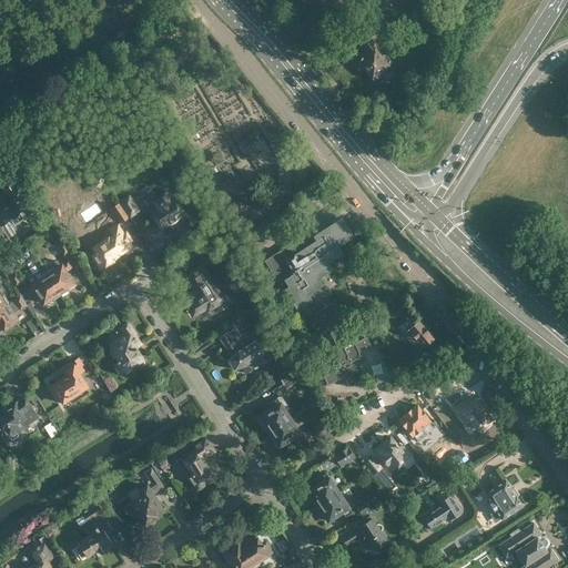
[(393,0),(387,4),(392,10),(396,6),(393,0)]
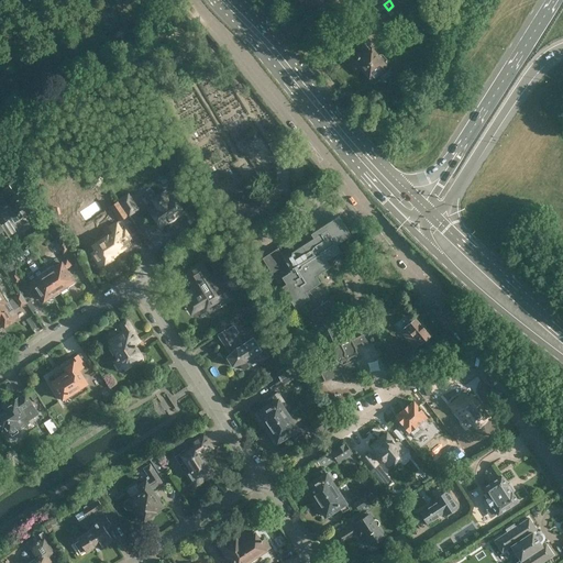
[(398,24),(387,10),(378,18),(389,31),(398,24)]
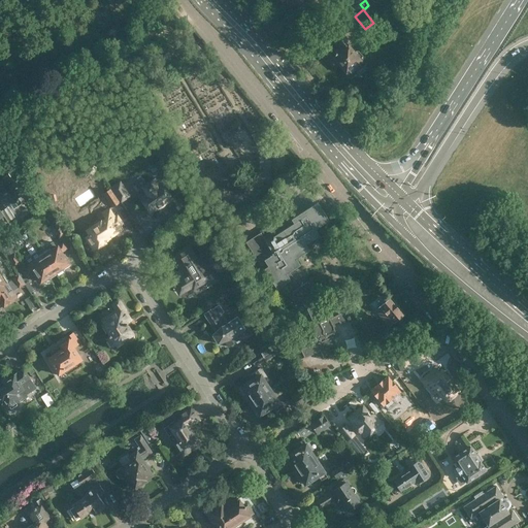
[(362,60),(363,57),(359,52),(355,51),(354,52),(348,44),(350,42),(342,34),(344,32),(339,26),(329,35),(338,46),(333,51),(335,53),(333,55),(334,56),(329,59),(335,66),(338,63),(349,75),(350,74),(352,75),(356,71),(356,70),(358,68),(356,65),(362,60)]
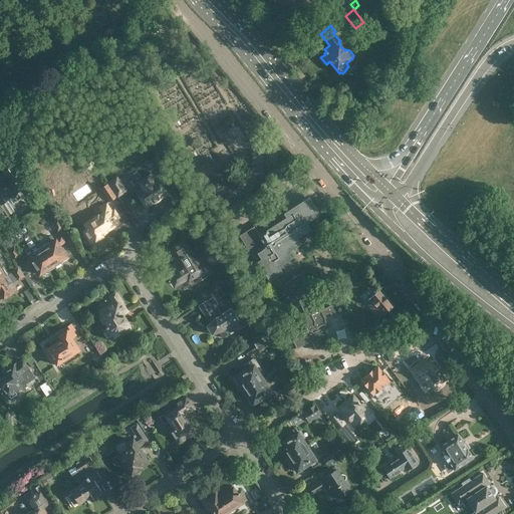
[(151,70),(141,77),(149,89),(159,83),(151,70)]
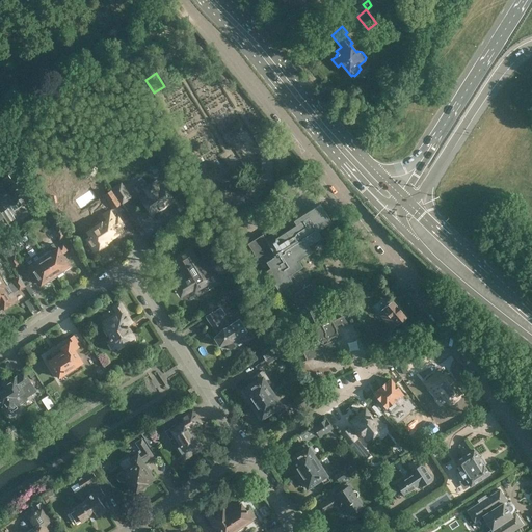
[(90,164),(85,170),(86,173),(87,175),(89,177),(91,177),(94,177),(95,176),(96,175),(99,168),(90,164)]
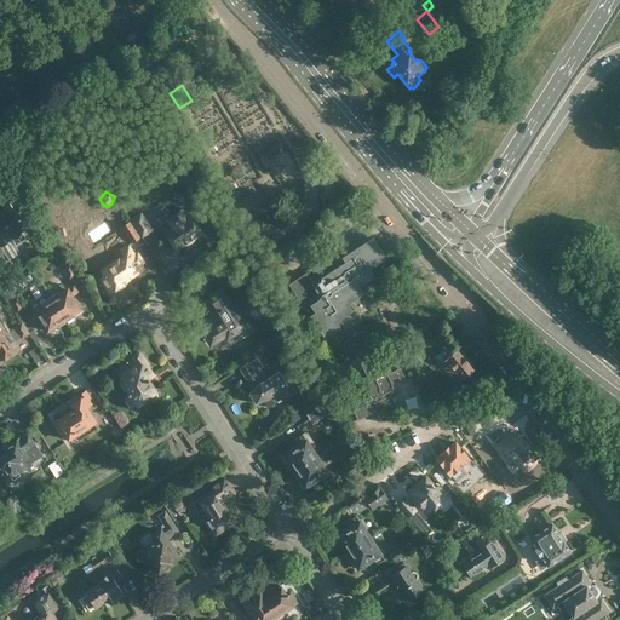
[(27,240),(22,233),(27,229),(10,204),(0,210),(0,233),(6,242),(11,240),(16,247),(27,240)]
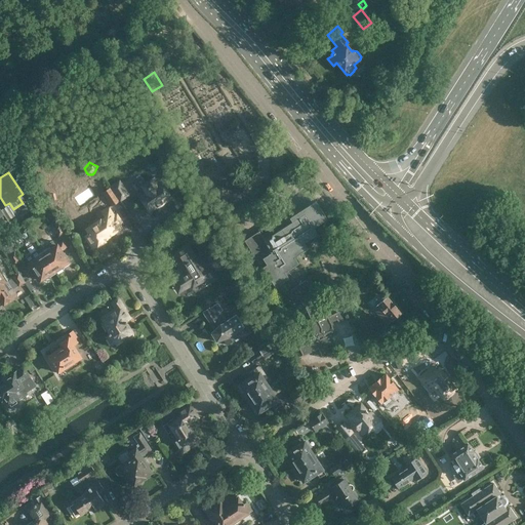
[(148,175),(131,187),(136,195),(133,196),(140,207),(145,204),(149,211),(170,197),(160,182),(157,185),(153,177),(151,179),(148,175)]
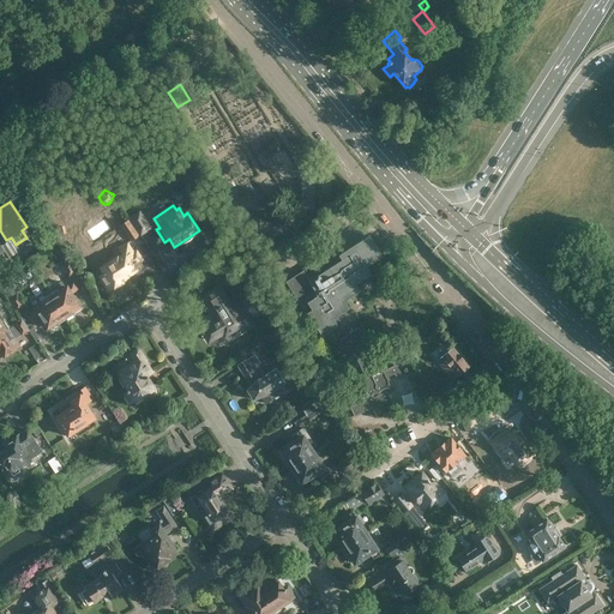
[(140,212),(131,218),(142,235),(151,229),(140,212)]
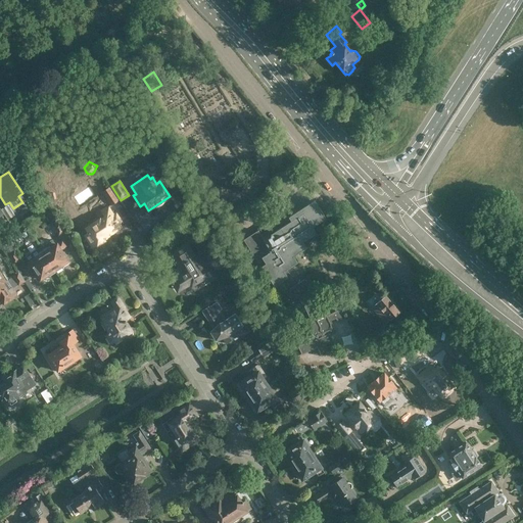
[(111,206),(120,200),(110,187),(102,192),(111,206)]
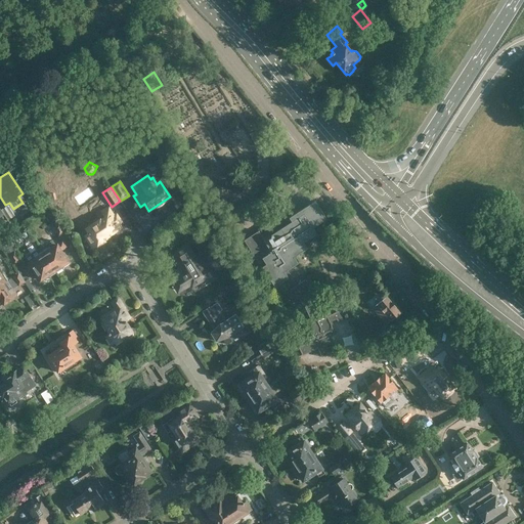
[(304,243),(317,233),(313,227),(326,218),(315,201),(290,217),(261,235),(258,231),(244,241),(259,264),(261,263),(263,266),(262,266),(274,287),(289,278),(285,271),(298,263),(294,257),(308,249),(304,243)]
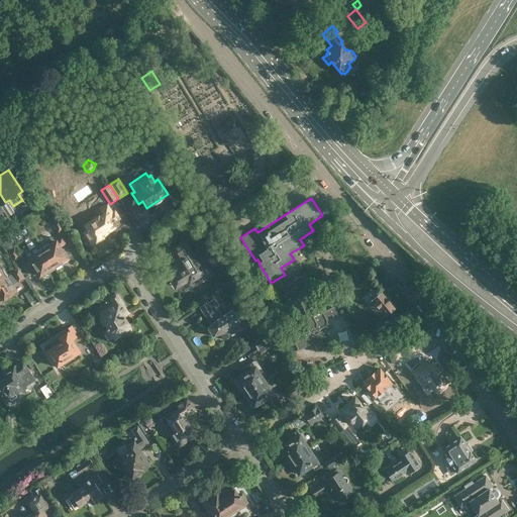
[(1,207),(4,212),(4,211),(8,217),(10,216),(14,213),(8,202),(1,207)]
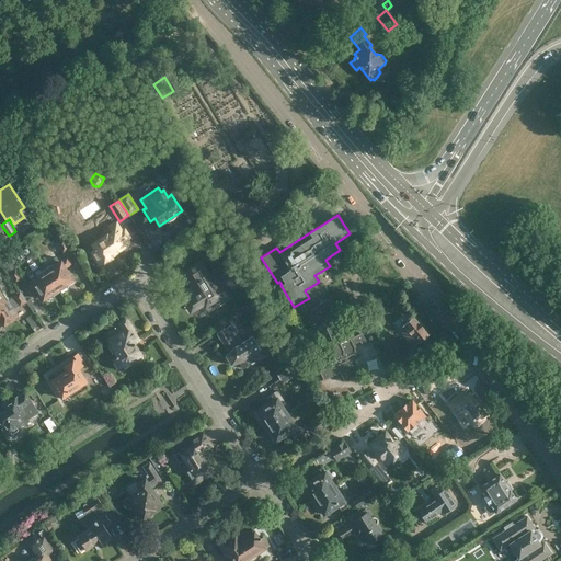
[(115,253),(129,243),(126,239),(128,237),(124,230),(122,231),(115,221),(109,226),(111,230),(110,230),(112,233),(107,237),(106,236),(95,242),(99,247),(90,252),(93,256),(93,255),(100,265),(116,254),(115,253)]
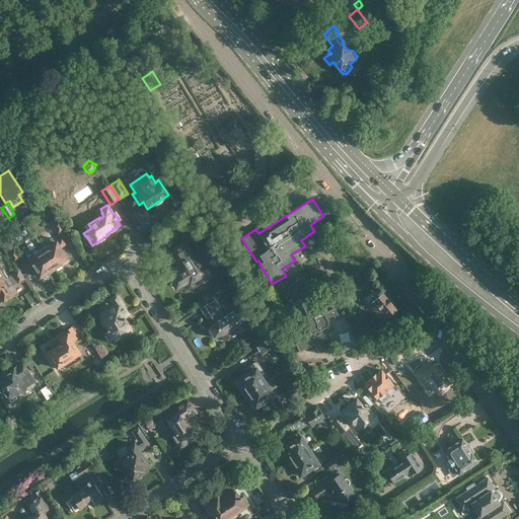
[(11,218),(10,217),(8,218),(13,226),(18,223),(14,217),(11,218)]
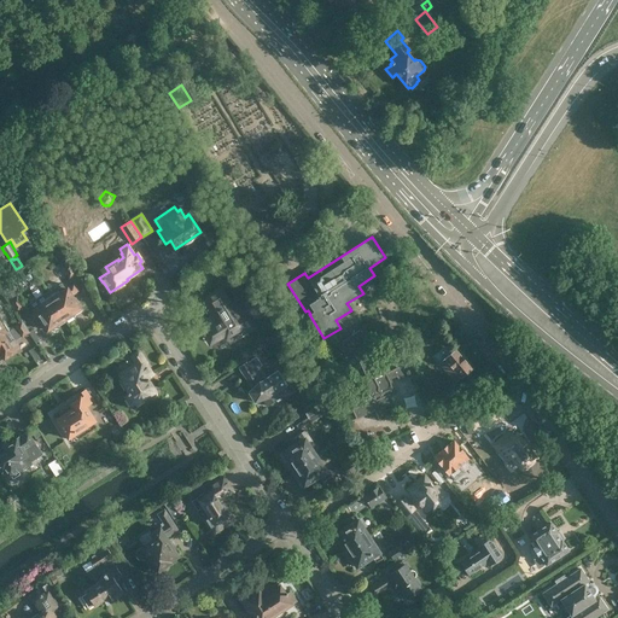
[(70,279),(77,273),(71,261),(62,267),(70,279)]
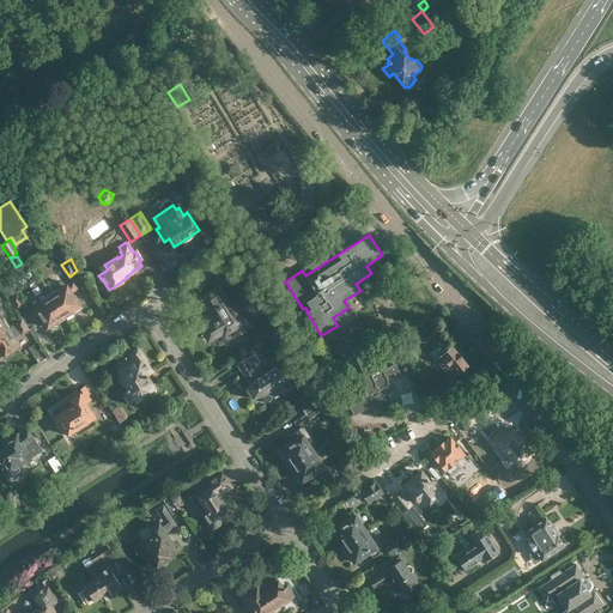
[(71,292),(78,289),(73,281),(49,296),(65,319),(71,315),(72,310),(79,305),(71,292)]
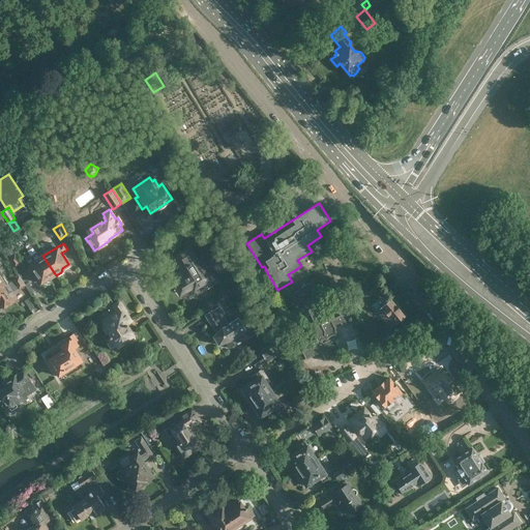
[(173,258),(186,278),(178,284),(183,291),(190,287),(193,289),(198,286),(201,291),(209,286),(203,275),(209,272),(200,258),(195,261),(187,249),(173,258)]
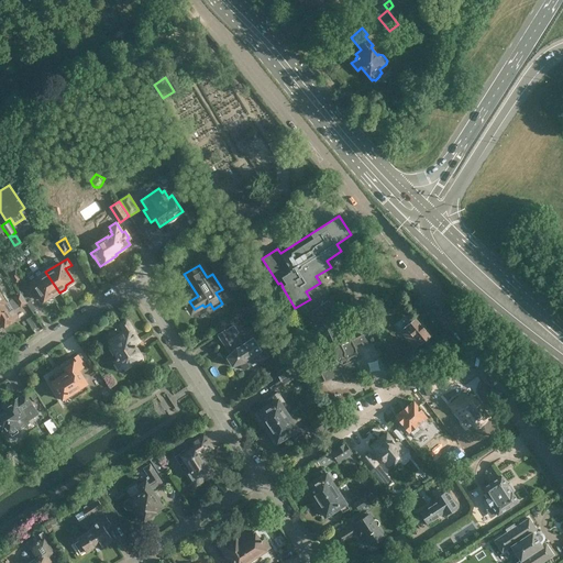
[(42,267),(22,279),(25,284),(24,285),(29,293),(32,290),(35,297),(39,295),(42,300),(48,297),(52,298),(59,293),(45,272),(42,267)]
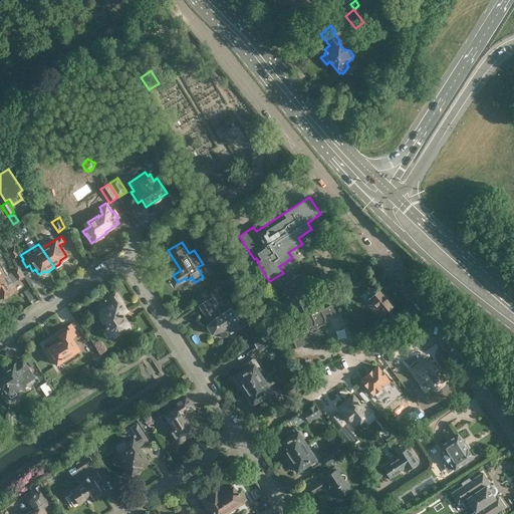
[(20,257),(21,256),(15,246),(8,251),(14,260),(20,257)]
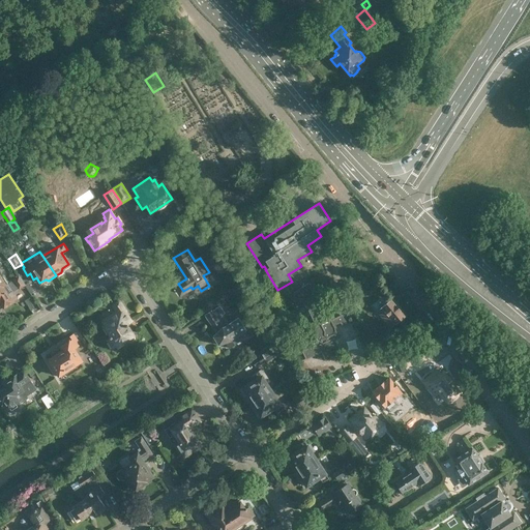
[(6,284),(0,287),(0,307),(5,304),(6,307),(12,303),(11,301),(17,297),(12,290),(18,287),(19,289),(25,285),(19,275),(6,284)]
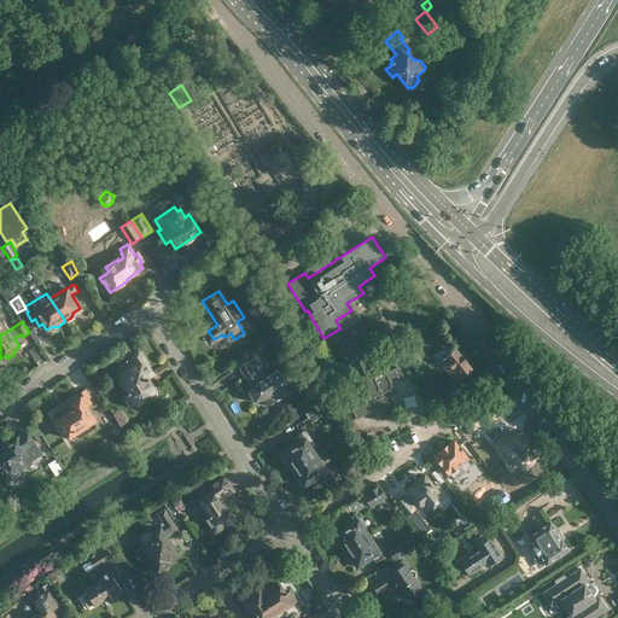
[(365,328),(337,344),(343,355),(354,348),(357,356),(368,351),(363,343),(371,338),(365,328)]
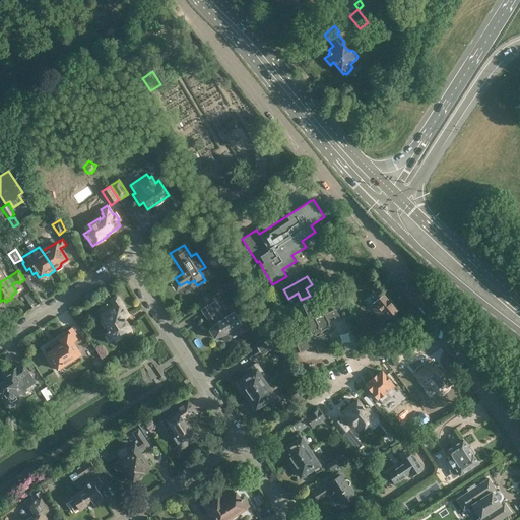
[(246,282),(243,283),(238,285),(243,297),(251,294),(247,283),(246,282)]
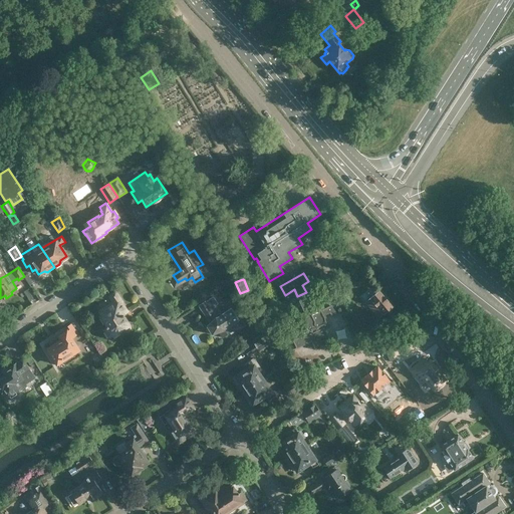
[(378,318),(393,306),(379,291),(365,302),(378,318)]
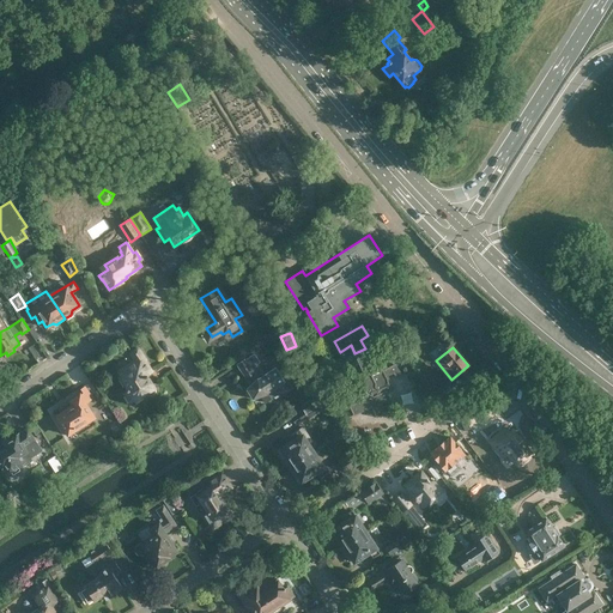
[(128,389),(127,390),(125,393),(131,402),(146,393),(147,395),(150,395),(152,395),(155,393),(155,390),(153,388),(147,378),(147,377),(147,376),(152,372),(145,360),(146,359),(138,349),(129,353),(135,362),(117,372),(128,389)]
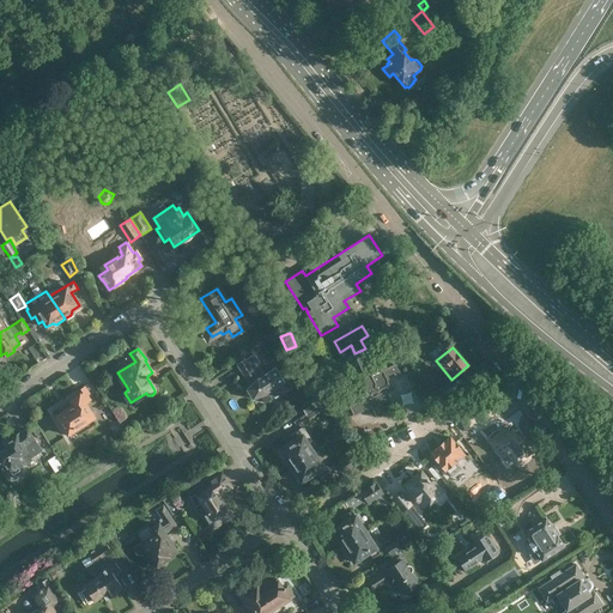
[(246,358),(237,364),(250,384),(247,389),(253,399),(261,395),(266,402),(285,390),(281,384),(285,382),(277,368),(262,376),(255,365),(260,362),(254,353),(246,359),(246,358)]
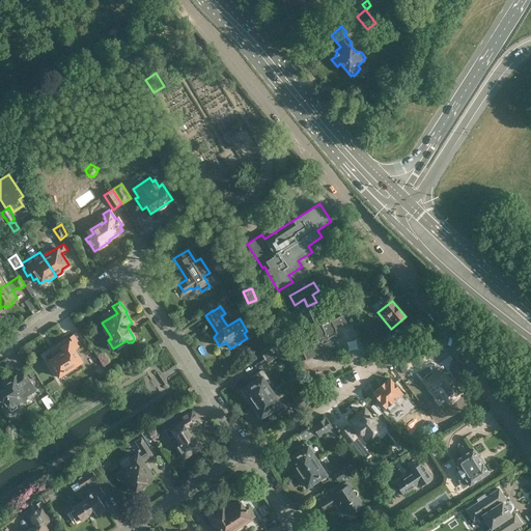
[(342,356),(336,341),(341,339),(331,314),(317,320),(319,327),(298,336),(301,343),(300,344),(307,361),(323,354),(326,363),(342,356)]
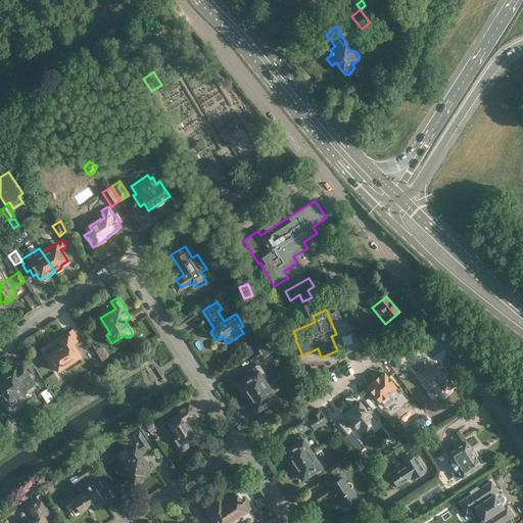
[(338,324),(343,322),(338,312),(334,314),(338,324)]
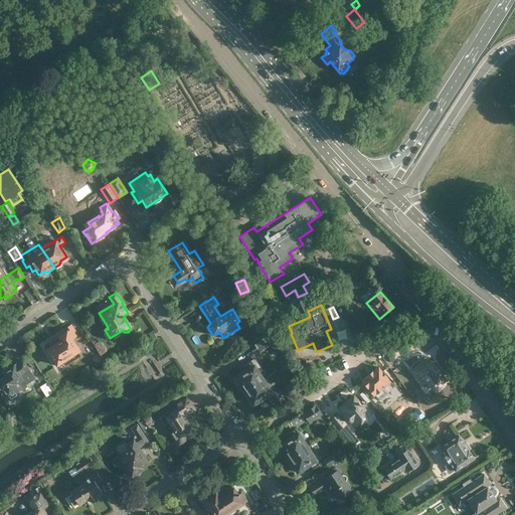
[(357,307),(350,311),(361,328),(367,323),(357,307)]
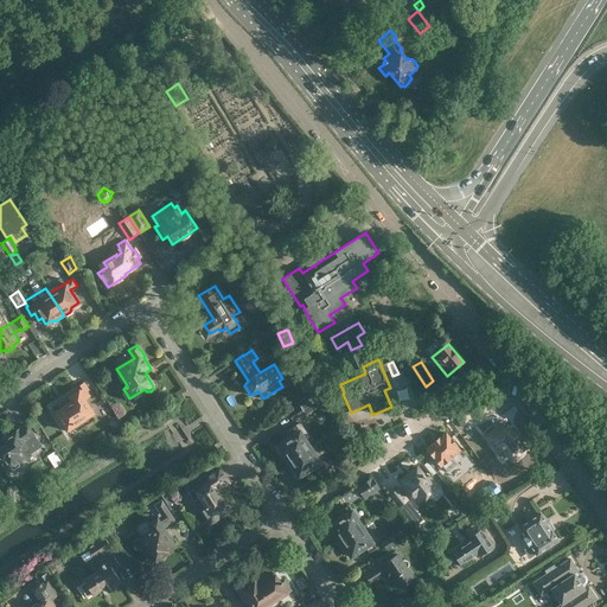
[(445,377),(433,387),(441,397),(453,388),(445,377)]
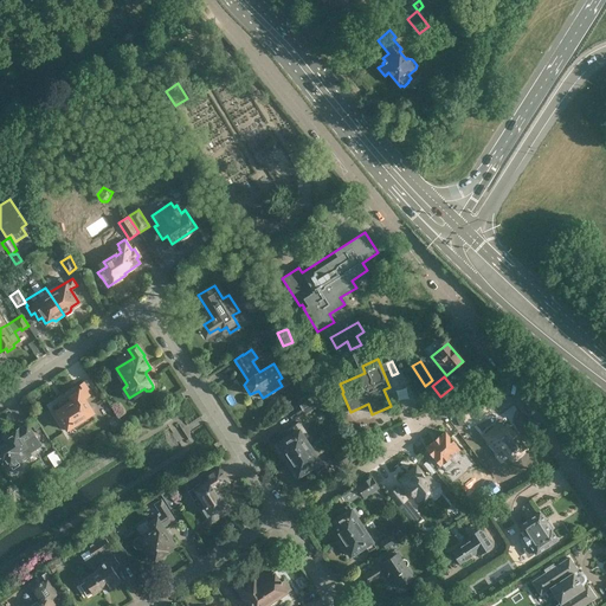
[(77,430),(94,419),(91,414),(94,413),(84,399),(91,394),(83,382),(76,387),(78,391),(59,403),(62,407),(55,412),(66,430),(75,425),(77,430)]
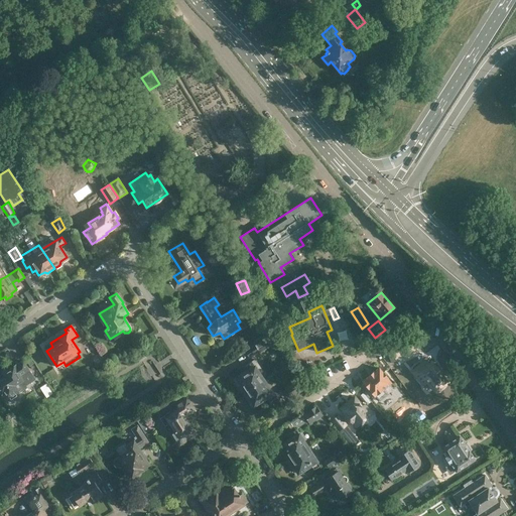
[(260,354),(272,346),(267,338),(255,346),(245,352),(249,358),(259,352),(260,354)]
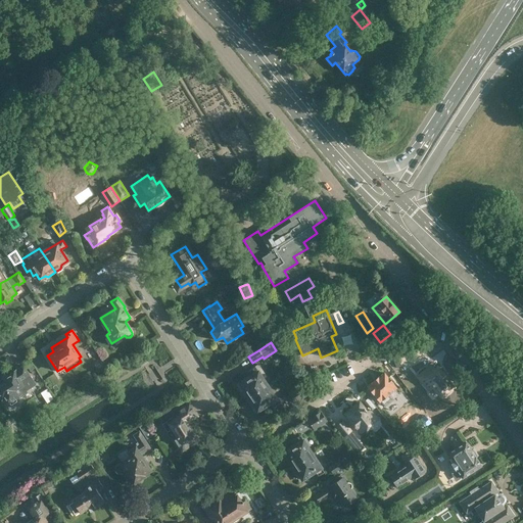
[(406,355),(396,362),(400,369),(411,363),(406,355)]
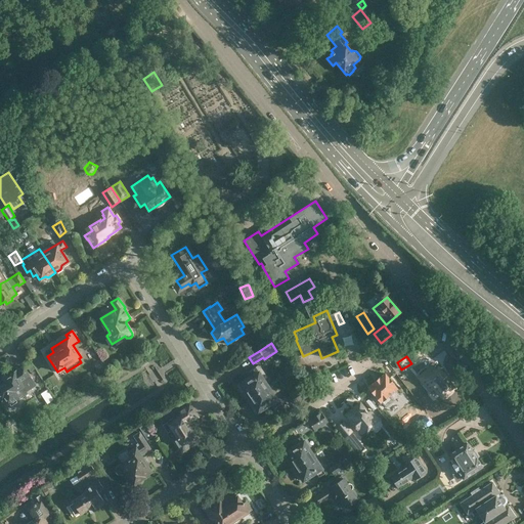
[(247,399),(267,386),(263,380),(267,377),(260,365),(250,372),(253,376),(239,385),(244,391),(242,392),(247,399)]
